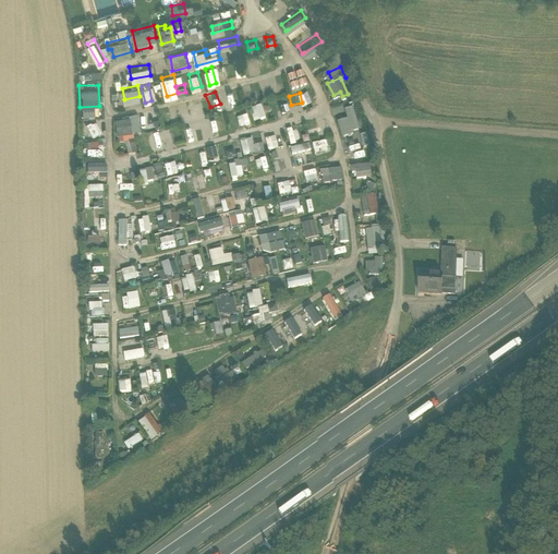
[(352,105),(344,107),(350,123),(358,121),(352,105)]
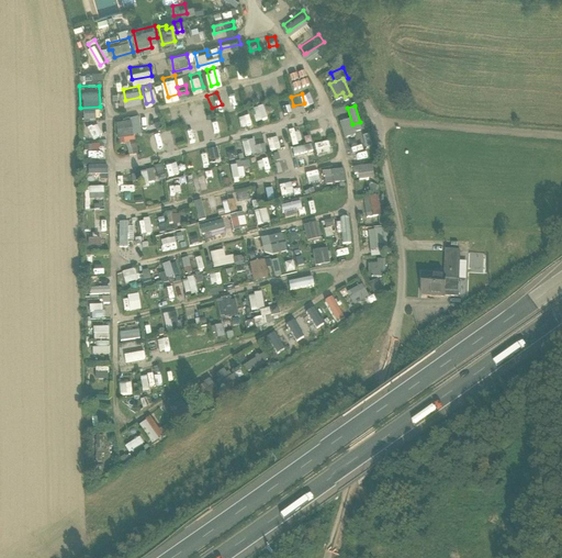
[(175,108),(165,109),(166,120),(177,118),(175,108)]
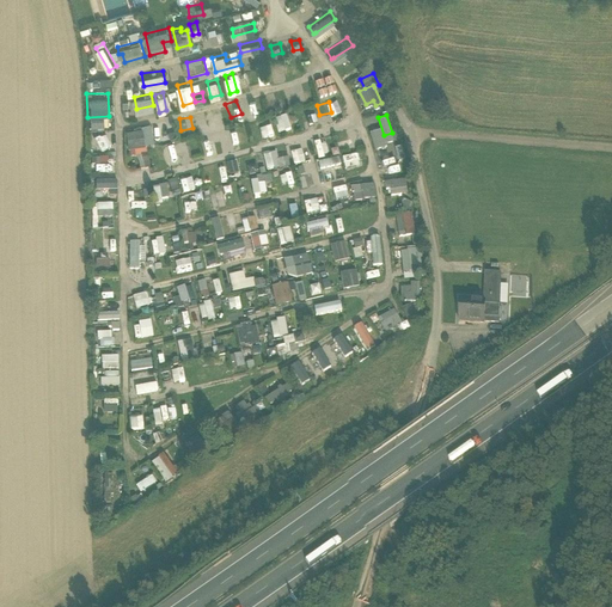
[(276,126),(279,132),(293,127),(292,121),(276,126)]
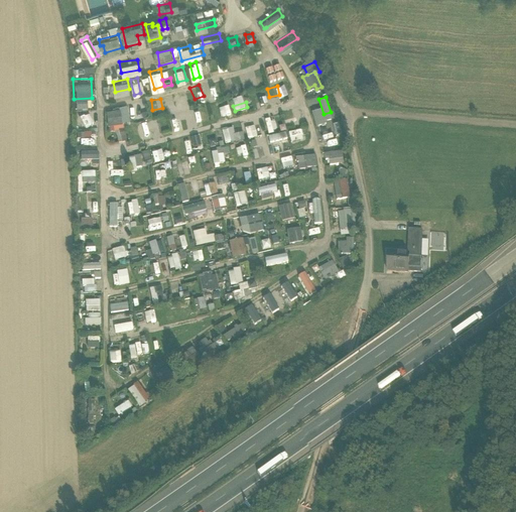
[(126,105),(118,107),(119,109),(120,109),(121,122),(122,123),(130,122),(126,105)]
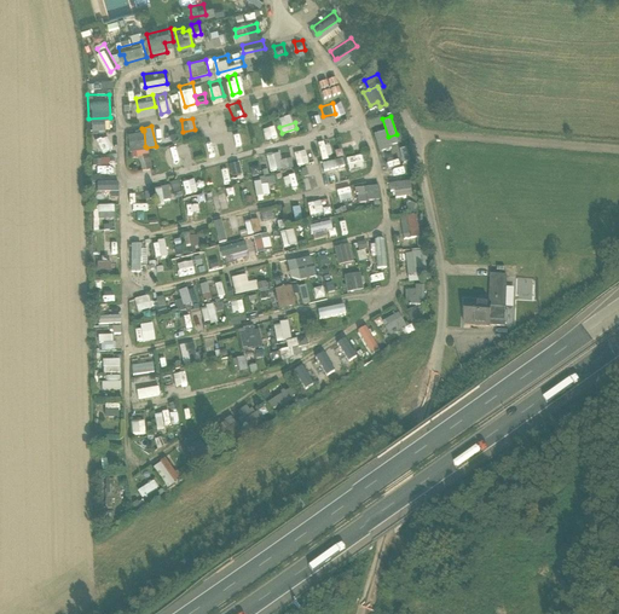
[(145,146),(144,131),(143,131),(128,133),(129,149),(145,146)]
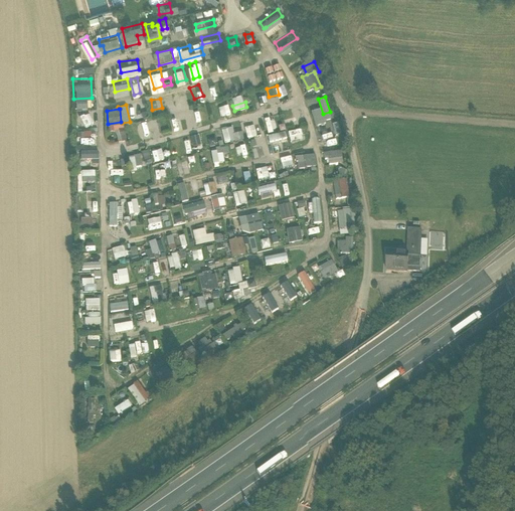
[(185,128),(180,110),(168,113),(172,131),(185,128)]
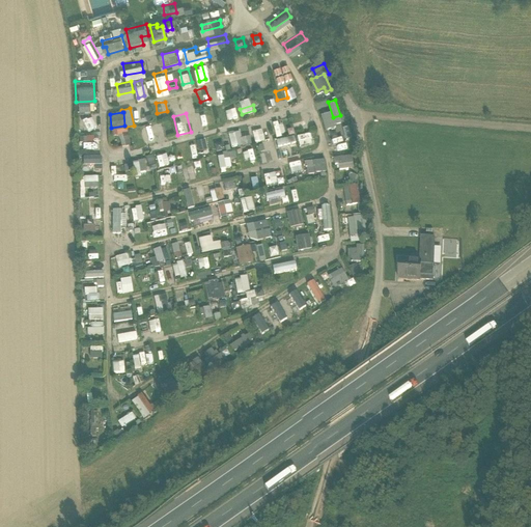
[(85,114),(81,117),(88,131),(92,128),(85,114)]
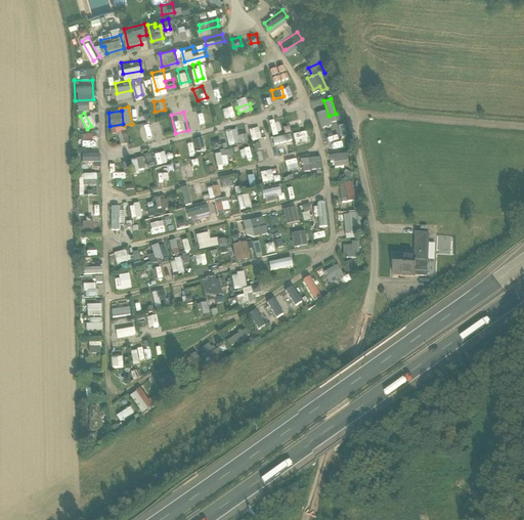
[(278,120),(267,123),(270,133),(280,131),(278,120)]
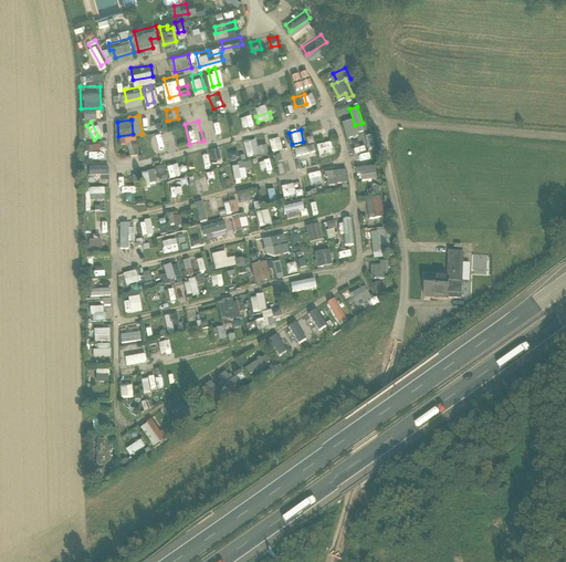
[(325,149),(336,148),(335,138),(324,139),(325,149)]
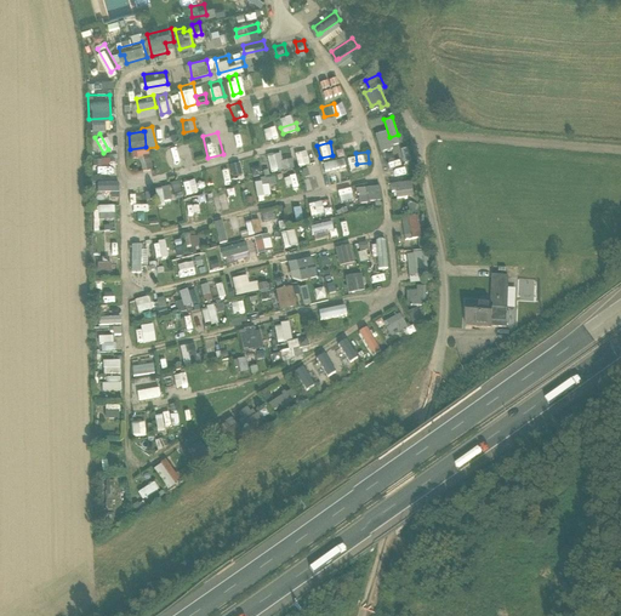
[(274,154),(268,155),(271,171),(278,170),(274,154)]
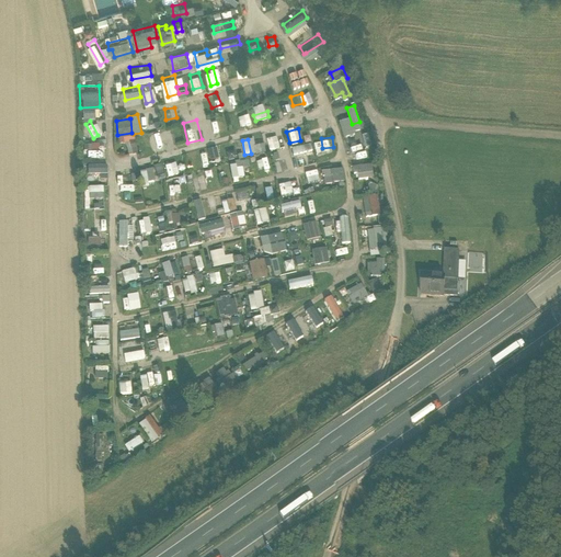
[(216,145),(207,147),(209,158),(218,156),(216,145)]
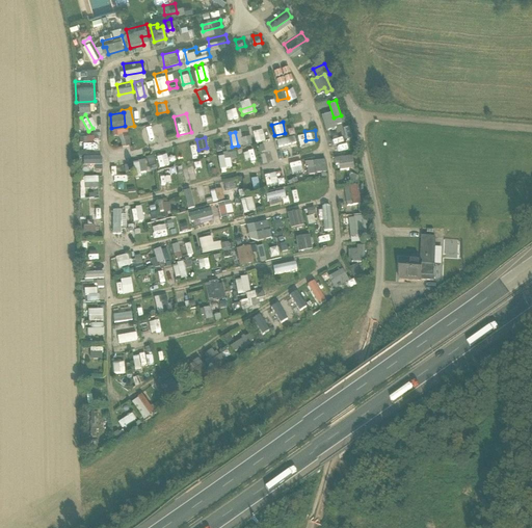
[(221,140),(214,142),(216,150),(223,148),(221,140)]
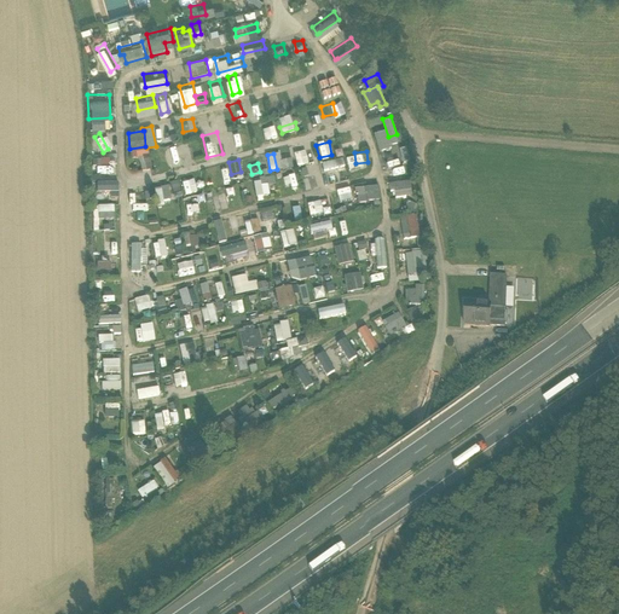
[(329,163),(322,164),(325,180),(331,178),(329,163)]
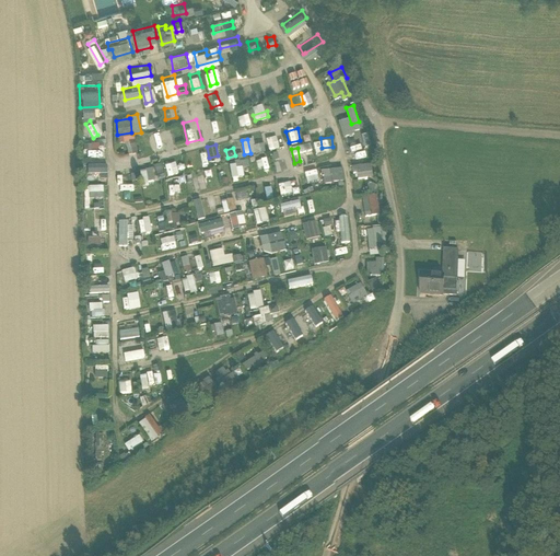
[(372,160),(352,163),(353,171),(358,170),(359,174),(366,172),(366,168),(373,166),(372,160)]
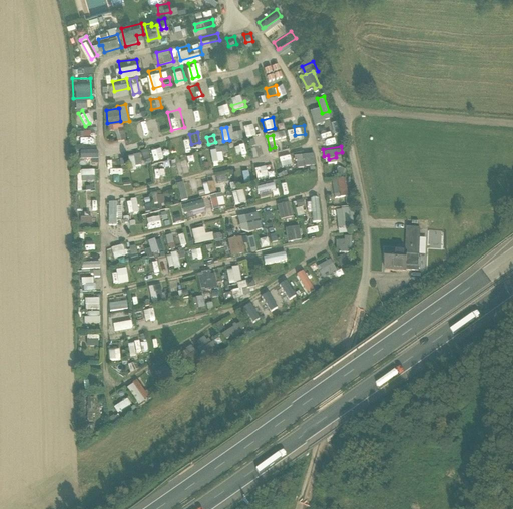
[(215,149),(210,150),(212,162),(223,160),(221,151),(216,152),(215,149)]
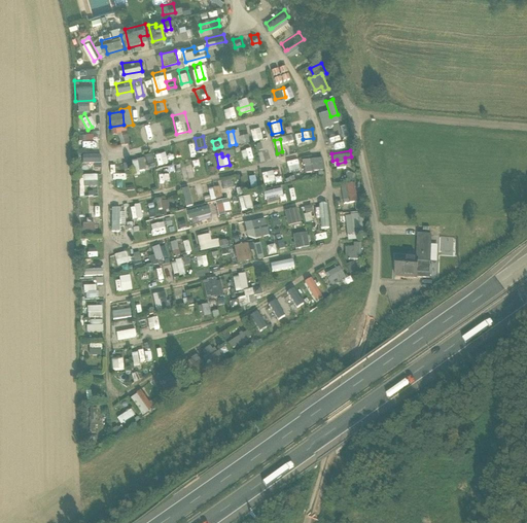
[(146,158),(148,167),(156,165),(154,155),(146,158)]
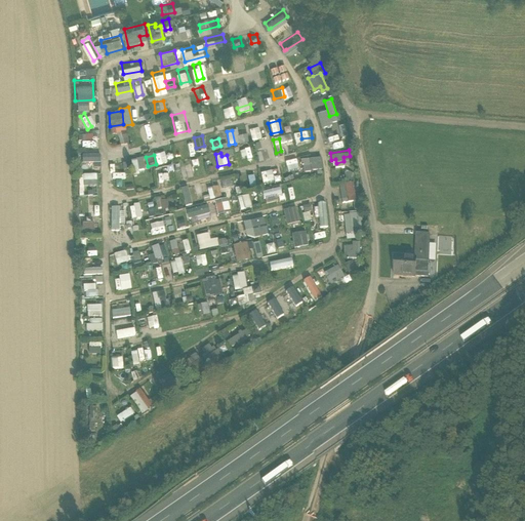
[(299,157),(300,169),(321,166),(320,155),(299,157)]
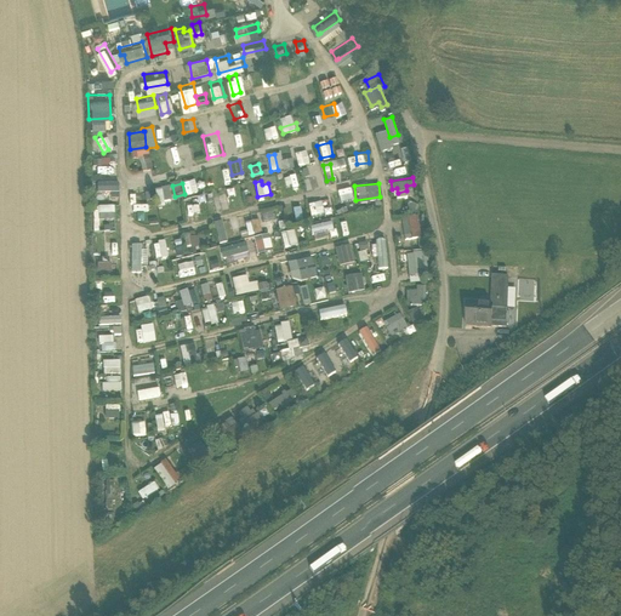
[(161,186),(154,187),(157,205),(165,204),(164,198),(161,186)]
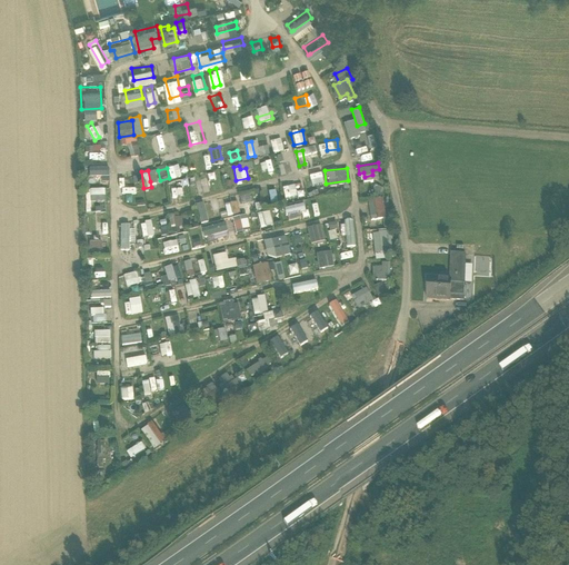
[(297,185),(289,186),(291,198),(299,197),(297,185)]
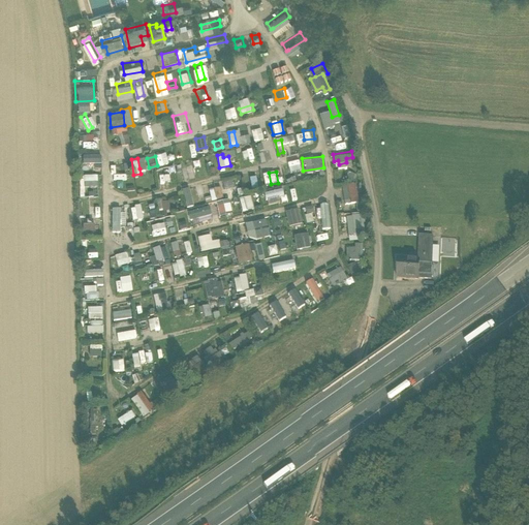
[(255,178),(245,180),(247,191),(257,188),(255,178)]
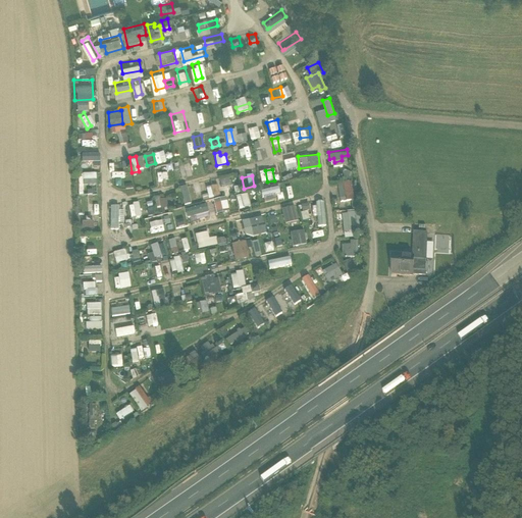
[(313,175),(305,176),(308,191),(315,189),(313,175)]
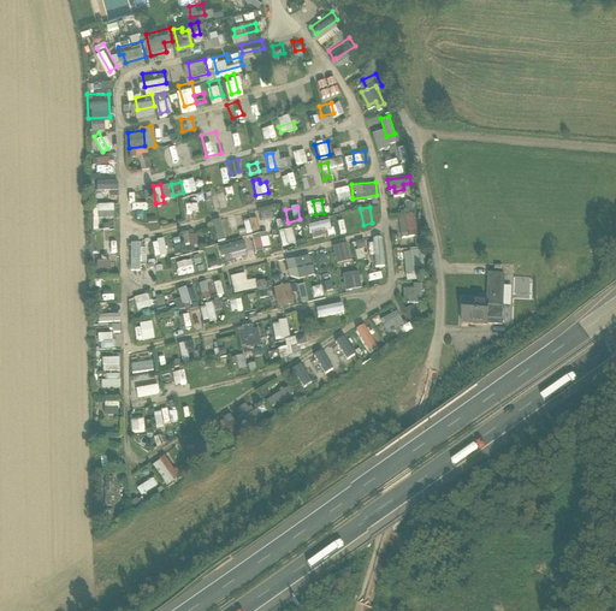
[(414,212),(400,214),(402,230),(408,229),(408,232),(416,231),(414,212)]
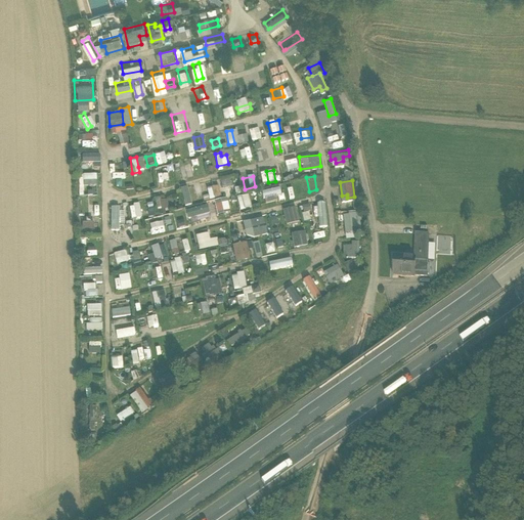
[(281,197),(278,182),(267,185),(270,200),(281,197)]
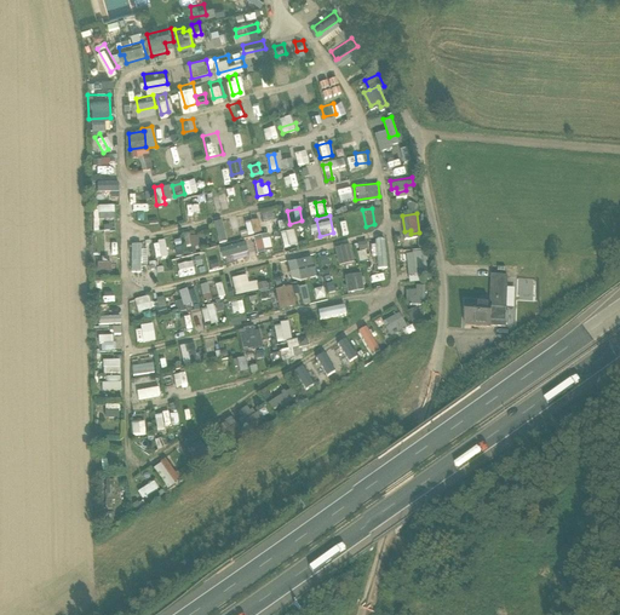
[(258,217),(245,220),(248,235),(263,231),(258,217)]
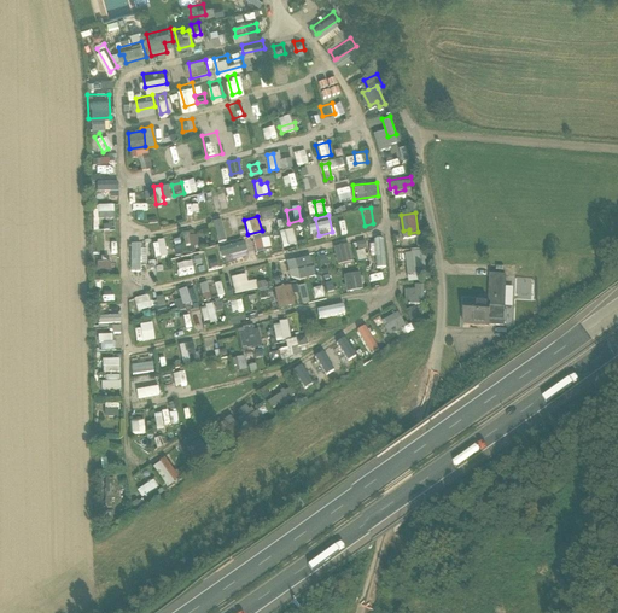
[(313,222),(304,223),(307,240),(315,239),(313,222)]
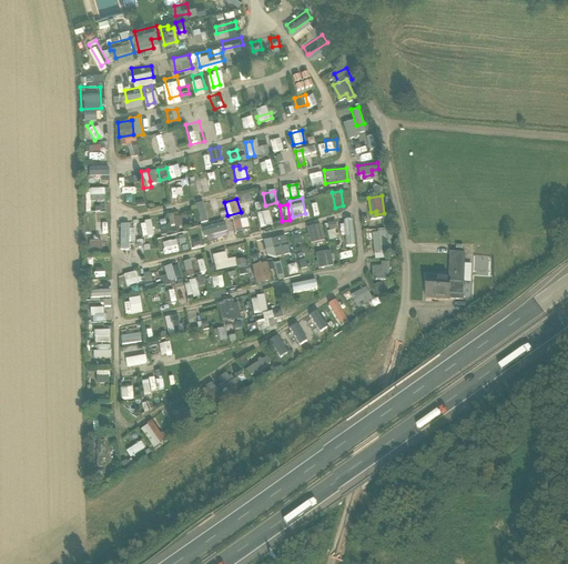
[(270,209),(262,211),(265,225),(273,224),(270,209)]
